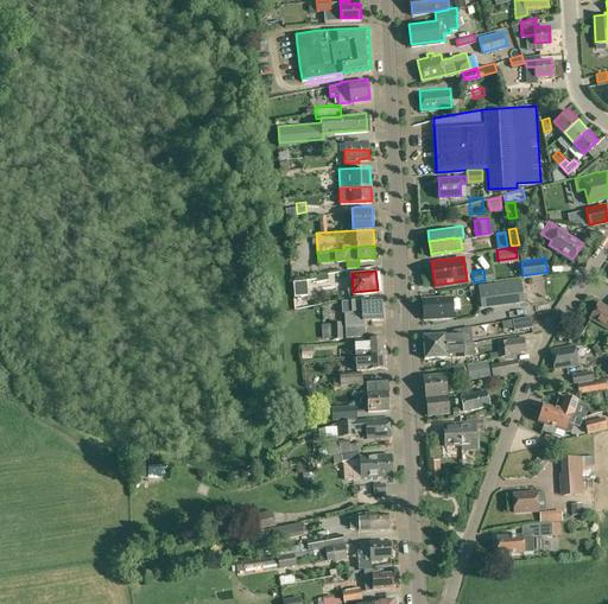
[(479,284),(481,304),(523,298),(520,278),(479,284)]
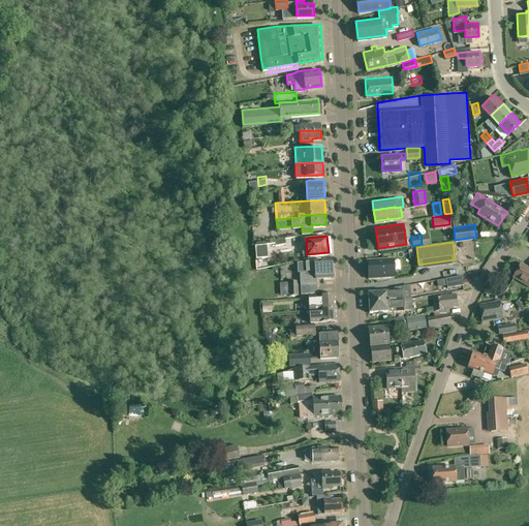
[(267,243),(255,244),(256,256),(268,255),(267,243)]
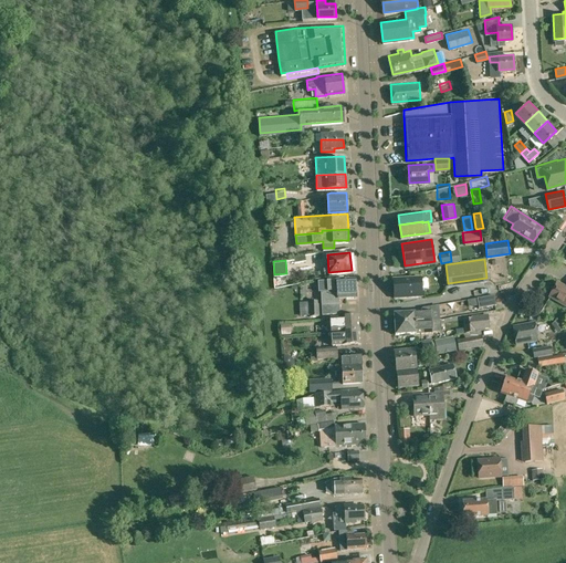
[(437,299),(435,278),(443,278),(443,268),(432,269),(432,277),(428,278),(430,305),(441,305),(440,299),(437,299)]
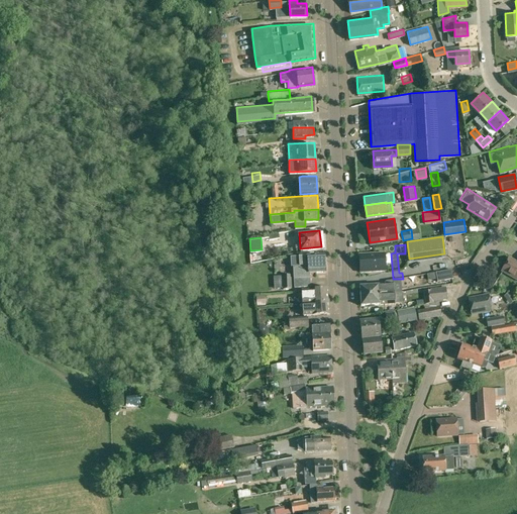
[(360,270),(385,269),(384,250),(359,252),(360,270)]
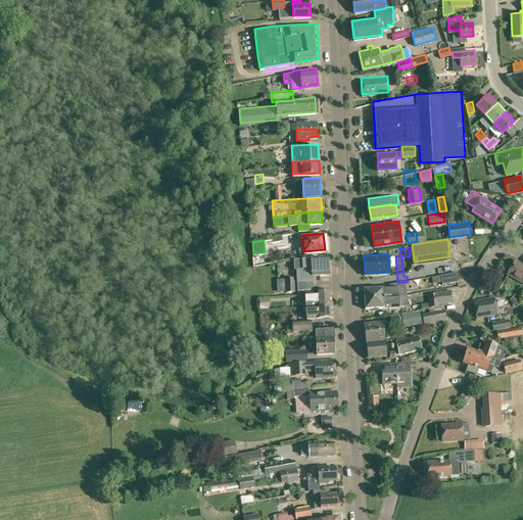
[(311,256),(296,257),(297,288),(314,287),(314,274),(328,273),(328,255),(311,256)]
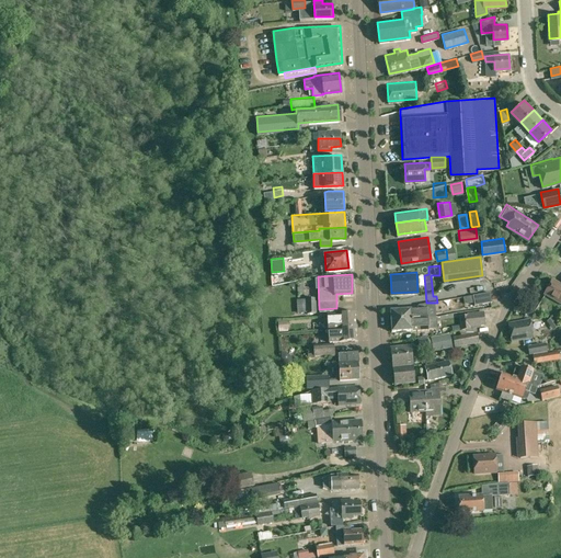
[(560,282),(553,277),(545,292),(560,300),(560,282)]
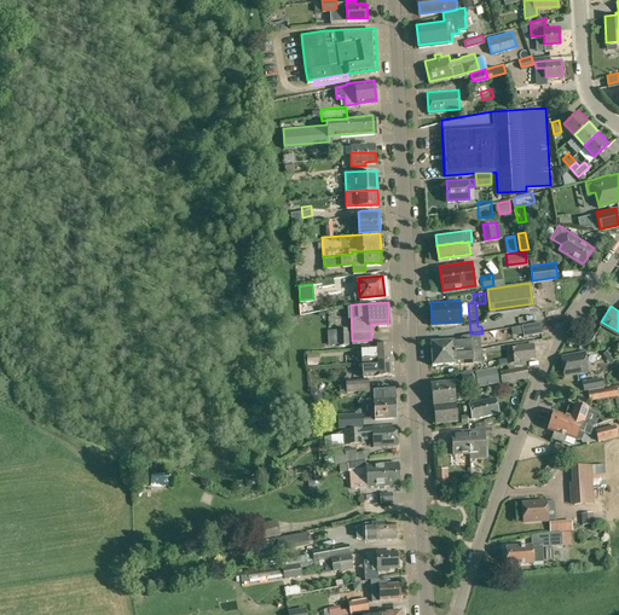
[(542,331),(541,319),(521,323),(524,334),(542,331)]
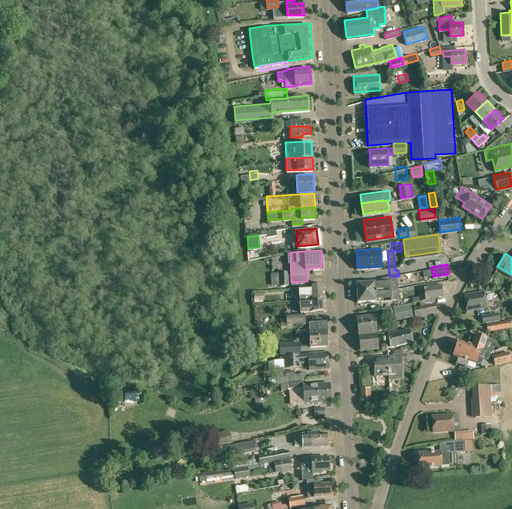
[(279,270),(280,283),(280,284),(289,283),(288,270),(279,270)]
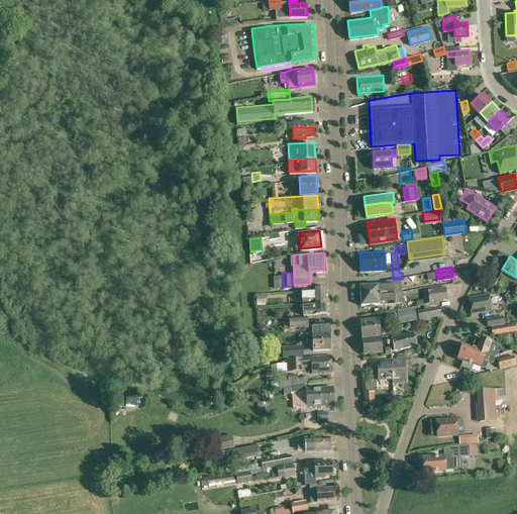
[(390,292),(393,292),(393,278),(387,279),(387,282),(360,284),(360,293),(390,291),(390,292)]
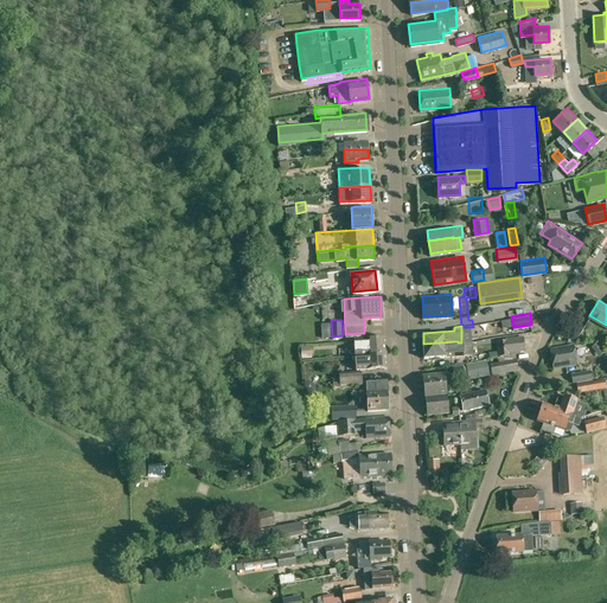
[(365,338),(355,339),(356,354),(387,351),(385,335),(364,337),(365,338)]
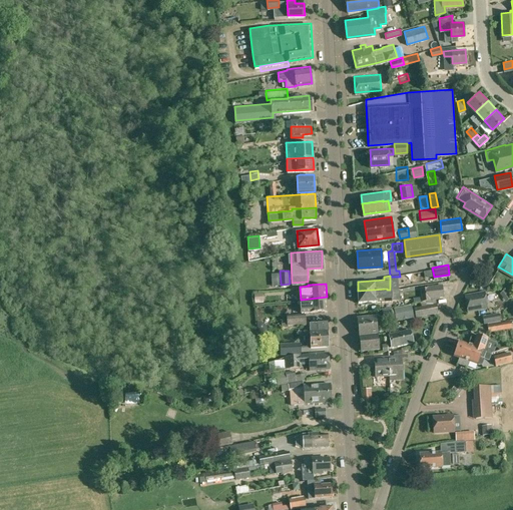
[(429,285),(421,286),(422,299),(430,298),(430,297),(443,296),(442,285),(429,286),(429,285)]
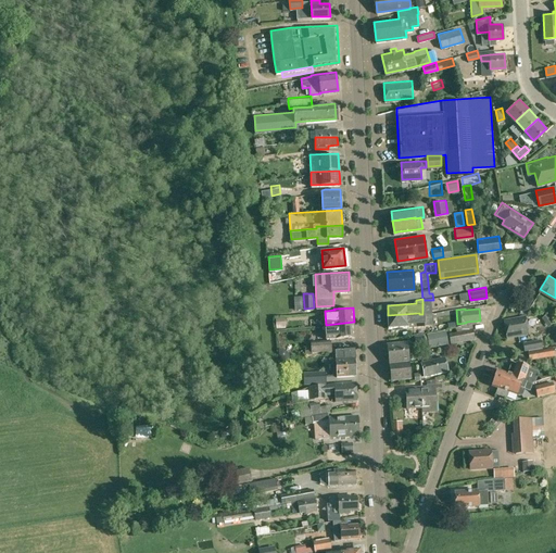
[(388,315),(389,326),(408,325),(408,324),(424,323),(422,314),(419,314),(419,313),(388,315)]
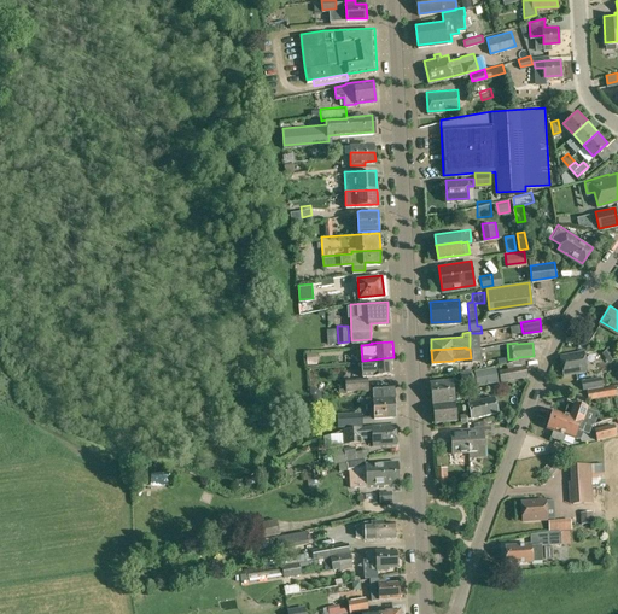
[(560,354),(564,373),(588,368),(584,349),(560,354)]
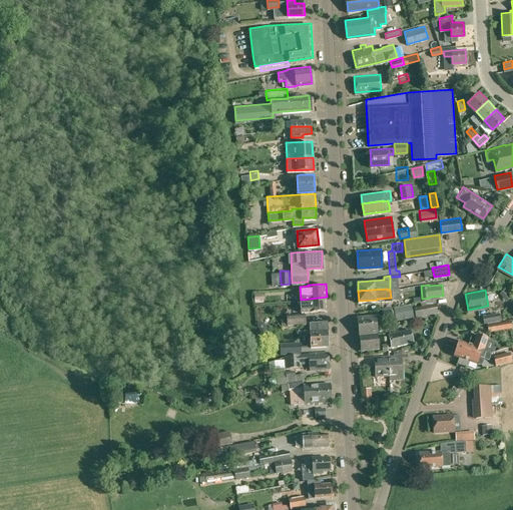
[(263,291),(253,292),(254,303),(264,303),(263,291)]
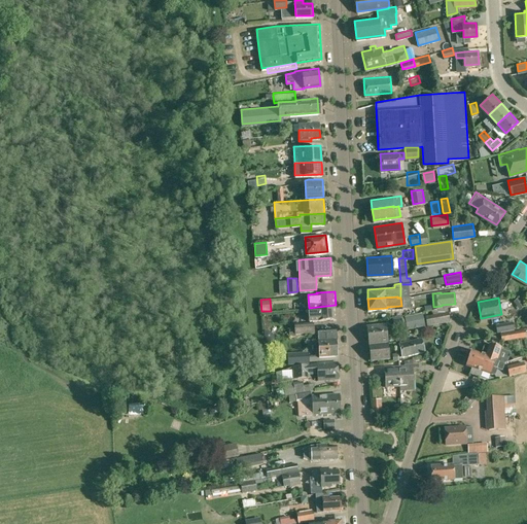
[(336,305),(309,308),(310,318),(337,317),(336,305)]
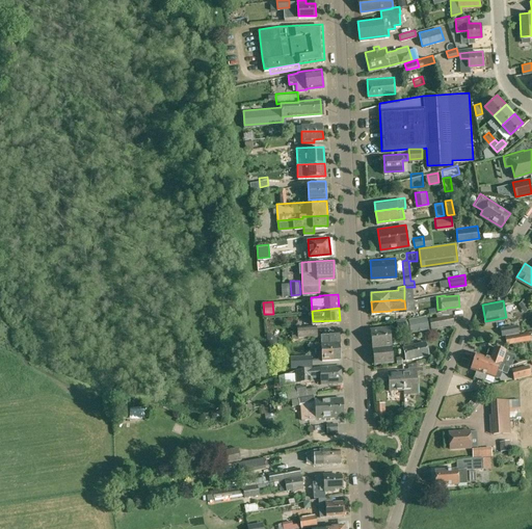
[(429,316),(431,326),(455,323),(452,312),(429,316)]
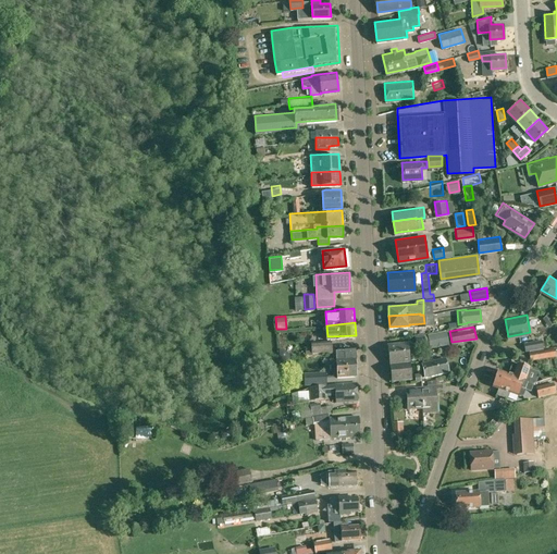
[(430,347),(449,343),(446,331),(428,334),(430,347)]
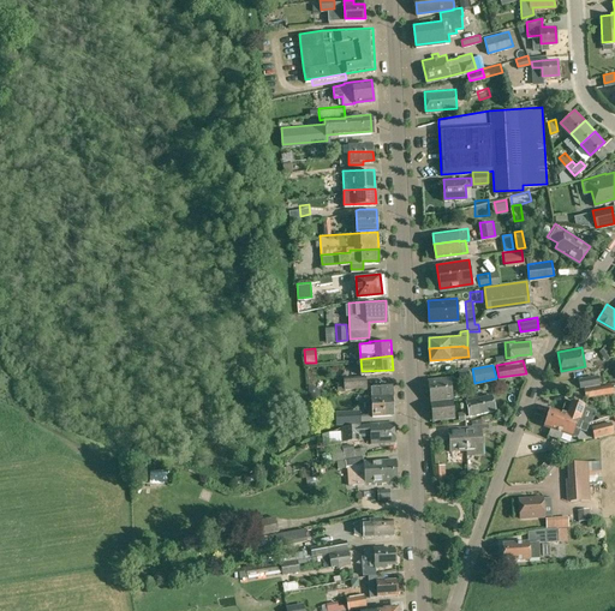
[(469,366),(459,367),(461,382),(471,379),(469,366)]
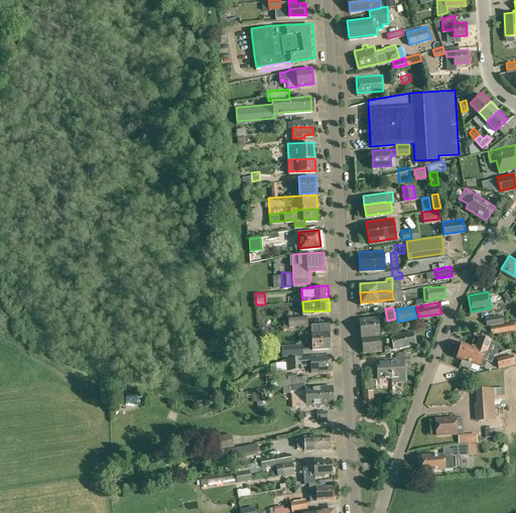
[(305,313),(287,316),(288,323),(289,326),(307,324),(305,313)]
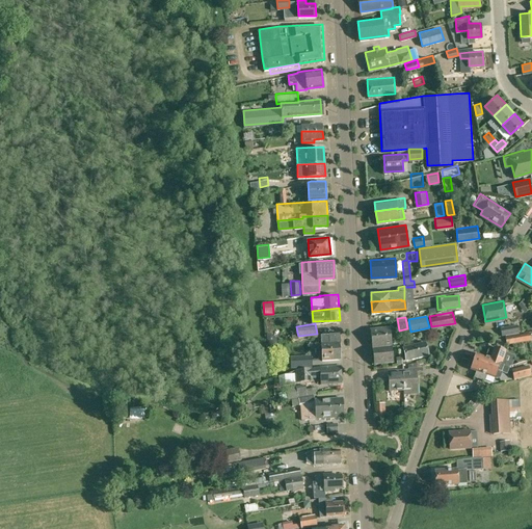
[(502,334),(519,329),(517,323),(501,326),(502,334)]
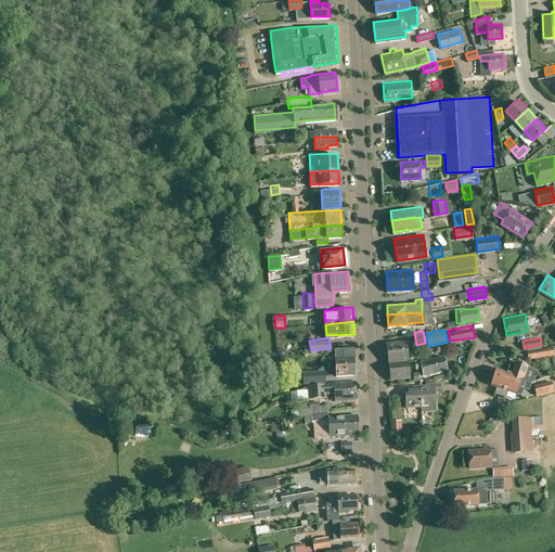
[(387,342),(389,361),(408,359),(405,339),(387,342)]
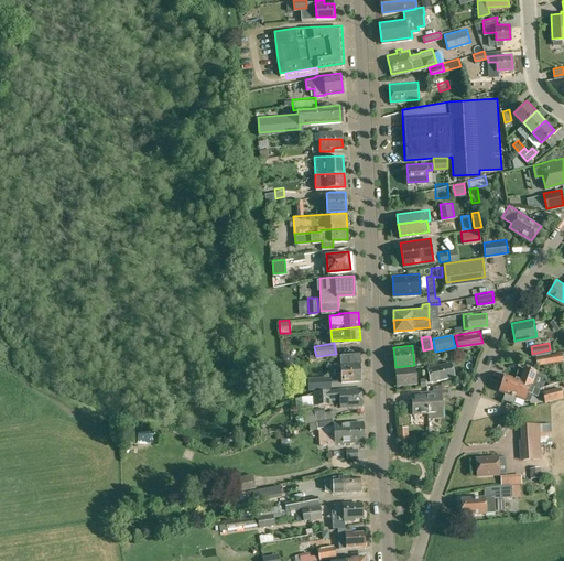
[(349,353),(340,353),(340,363),(342,379),(361,378),(360,362),(360,352),(349,353)]
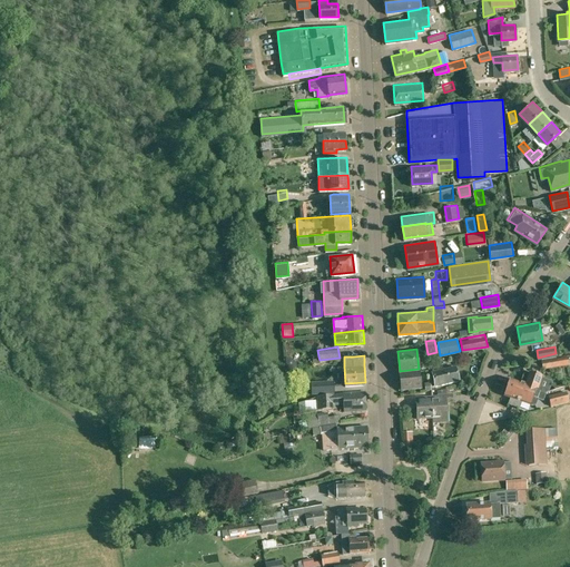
[(457,365),(428,371),(431,384),(459,379),(457,365)]
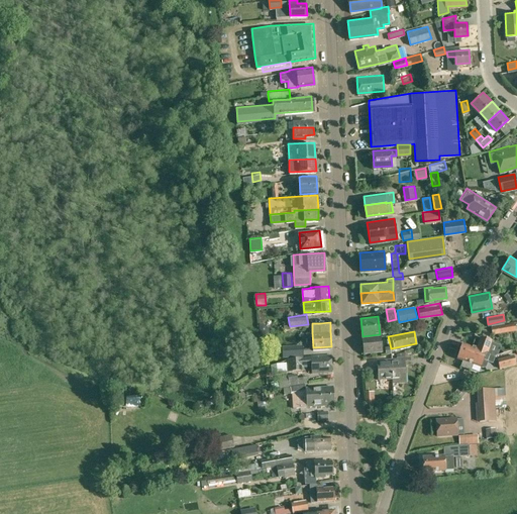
[(380,334),(363,336),(365,351),(382,349),(380,334)]
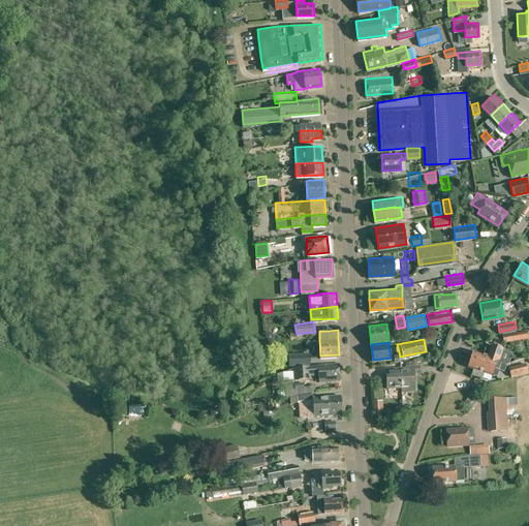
[(474,350),(471,358),(495,366),(495,365),(499,367),(501,360),(502,360),(503,358),(500,356),(502,348),(492,344),(489,354),(474,350)]
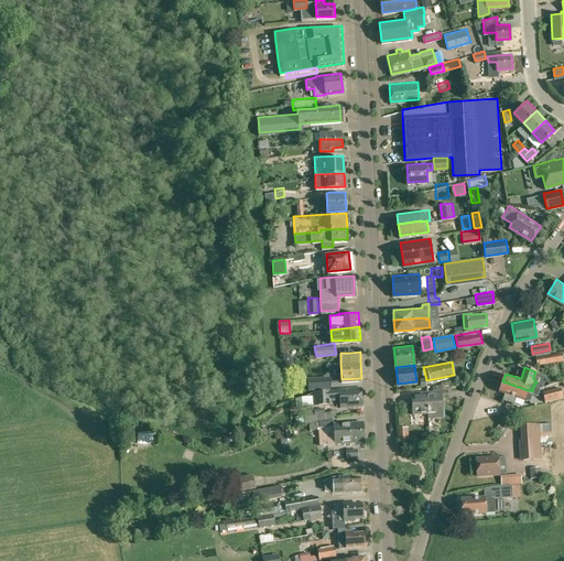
[(329,376),(307,377),(308,388),(329,387),(329,376)]
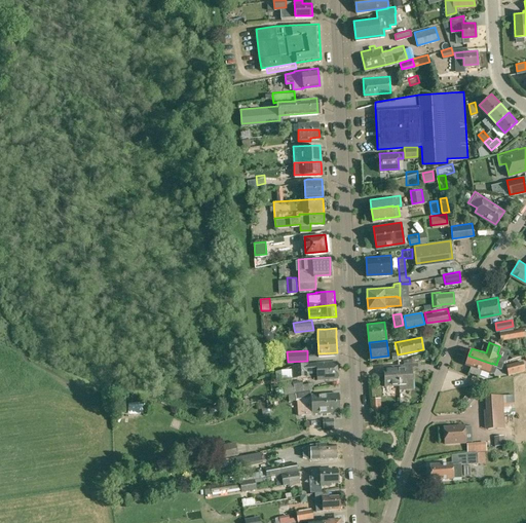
[(499,358),(498,358),(496,365),(492,363),(492,364),(468,356),(466,363),(473,365),(471,371),(480,375),(482,369),(491,372),(494,371),(496,366),(501,367),(504,360),(499,358)]
